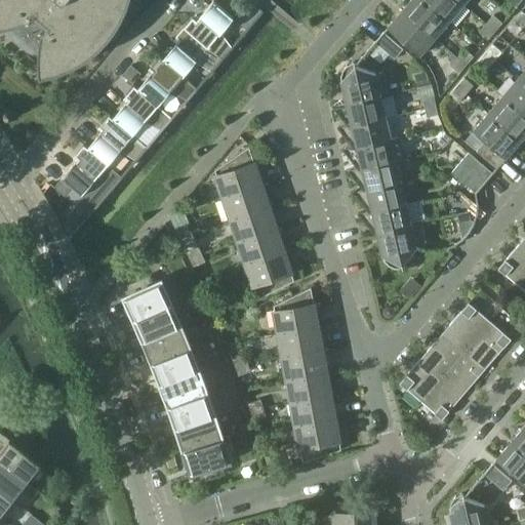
[(19,24),(31,18),(42,29),(40,41),(39,52),(39,65),(40,77),(50,75),(61,72),(70,68),(79,63),(87,57),(95,51),(103,45),(110,38),(112,35),(116,29),(120,23),(124,14),(128,6),(129,0),(0,0),(0,27),(8,27),(19,24)]
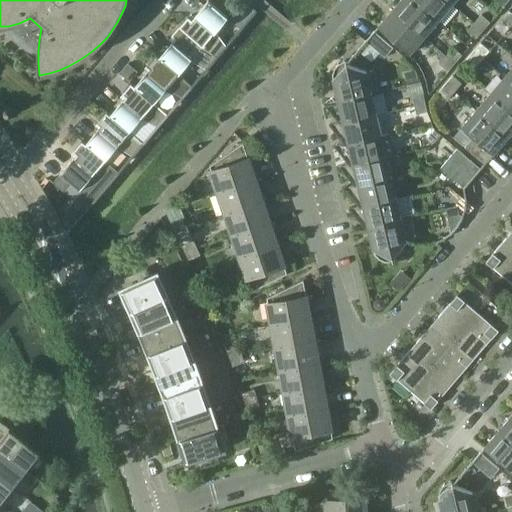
[(208,0),(192,19),(188,16),(179,26),(217,58),(227,45),(216,30),(228,16),(209,0),(208,0)]
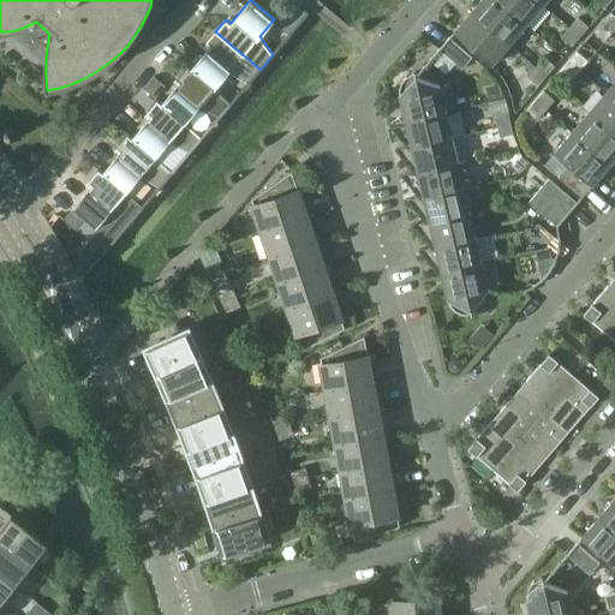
[(527,25),(497,0),(482,0),(472,12),(511,45),(527,25)]
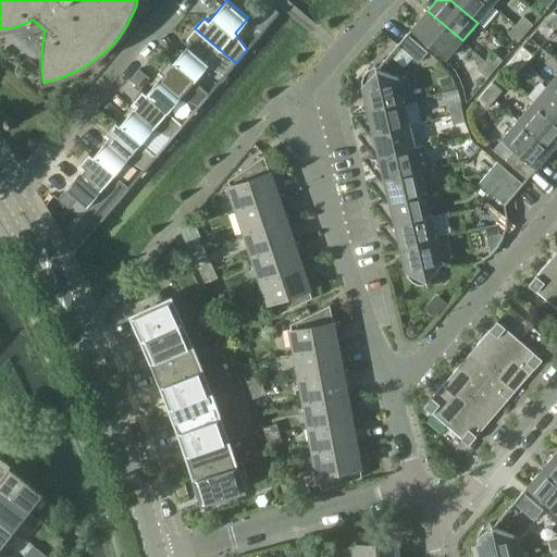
[(493,4),(486,0),(450,0),(478,23),(493,4)]
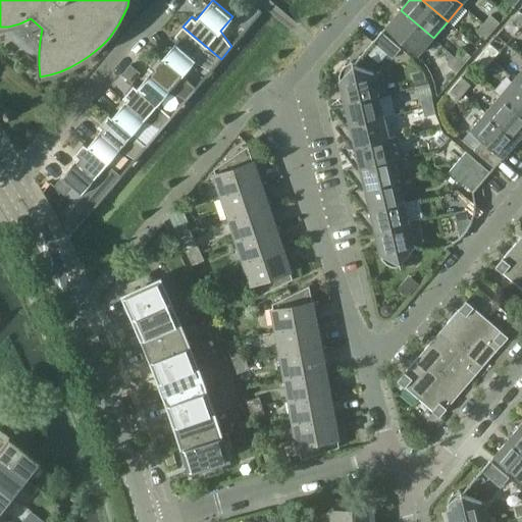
[(385,28),(418,55),(433,38),(401,10),(385,28)]
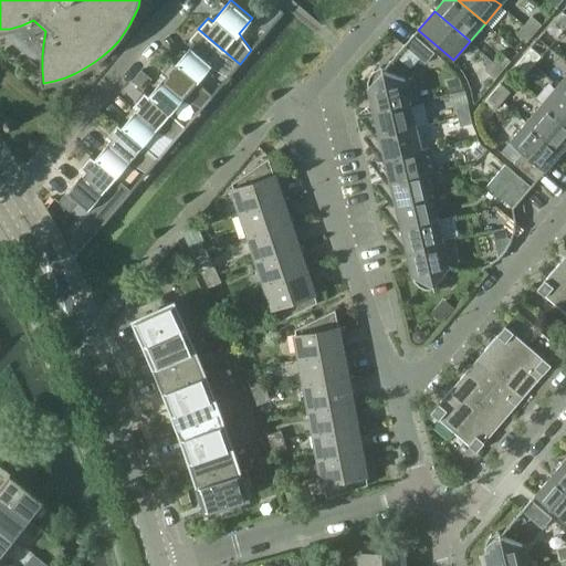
[(555,21),(565,29),(565,27),(565,14),(563,12),(555,21)]
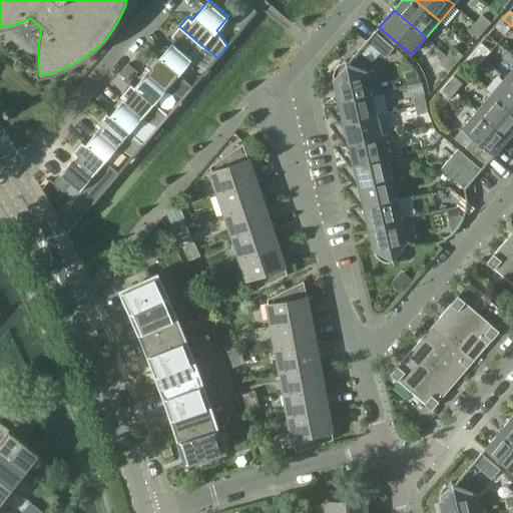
[(491,22),(482,15),(475,23),(484,30),(491,22)]
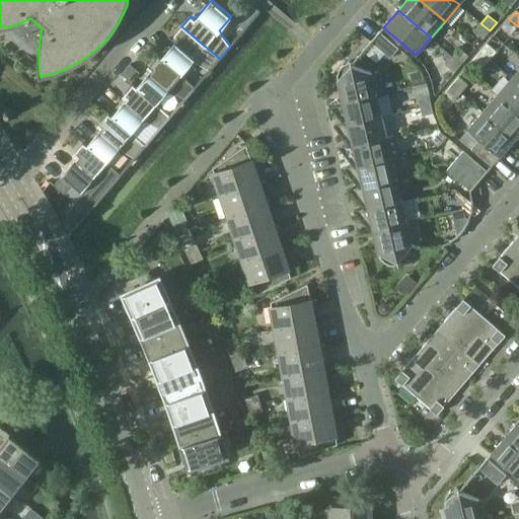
[(510,34),(518,26),(509,19),(502,27),(510,34)]
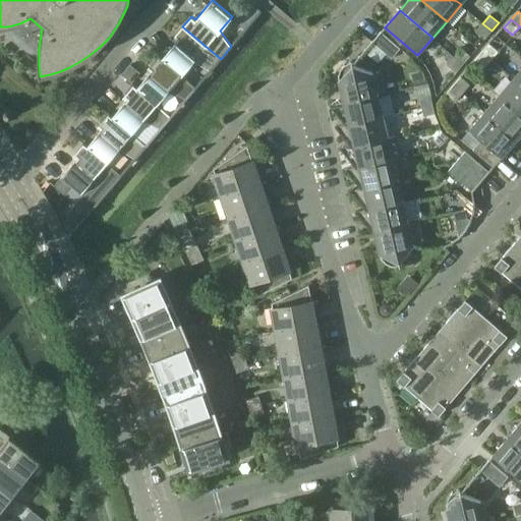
[(484,40),(491,31),(482,23),(475,32),(484,40)]
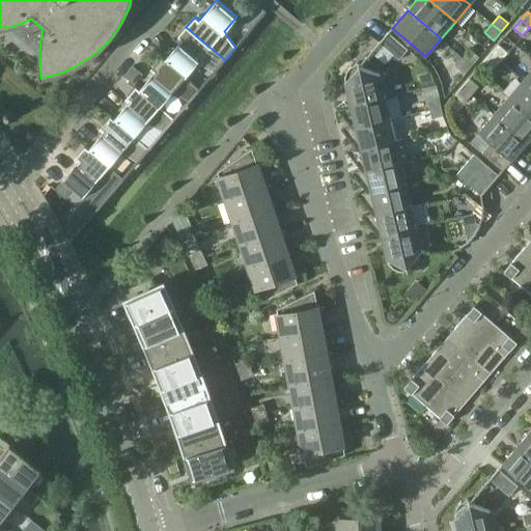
[(182,39),(165,59),(165,60),(185,77),(186,77),(197,62),(215,72),(225,60),(186,27),(178,37),(182,39)]
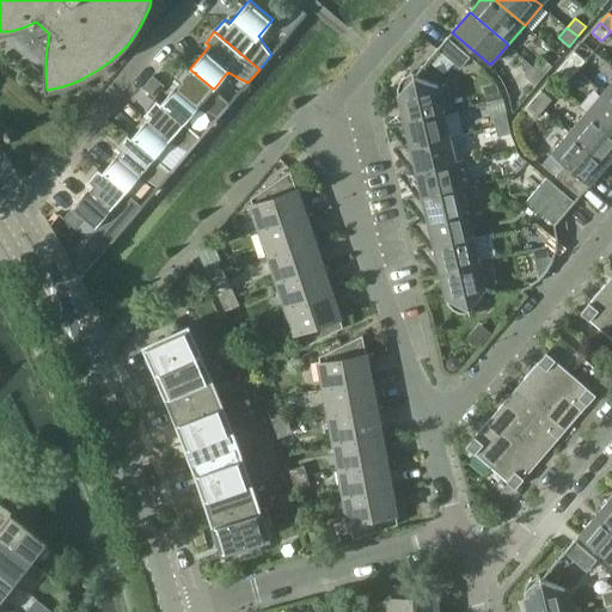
[(460,68),(470,57),(447,38),(438,49),(460,68)]
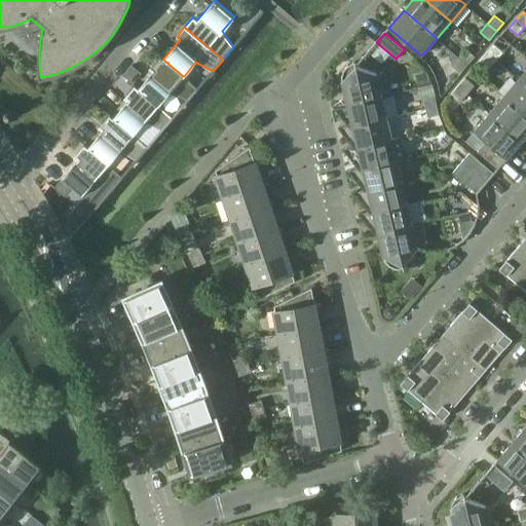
[(494,44),(487,52),(496,61),(503,52),(494,44)]
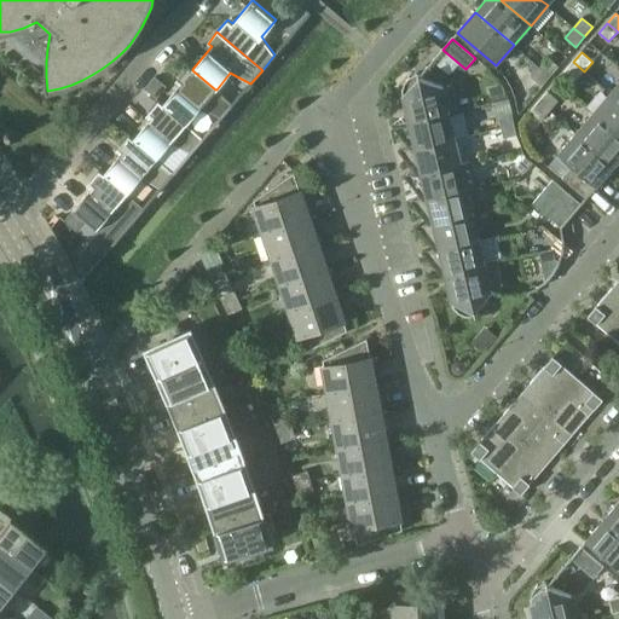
[(539,68),(550,76),(559,67),(548,57),(539,68)]
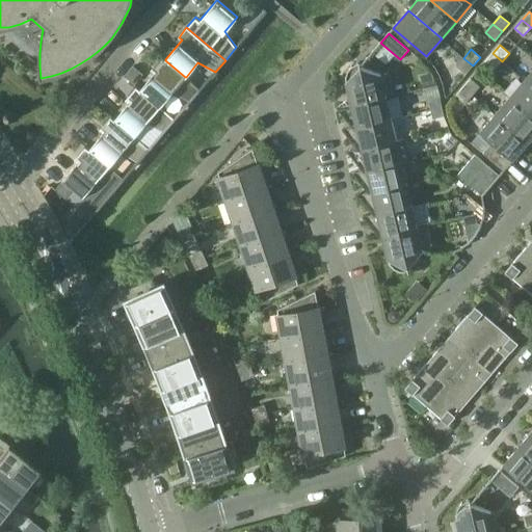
[(494,70),(502,61),(493,53),(484,62),(494,70)]
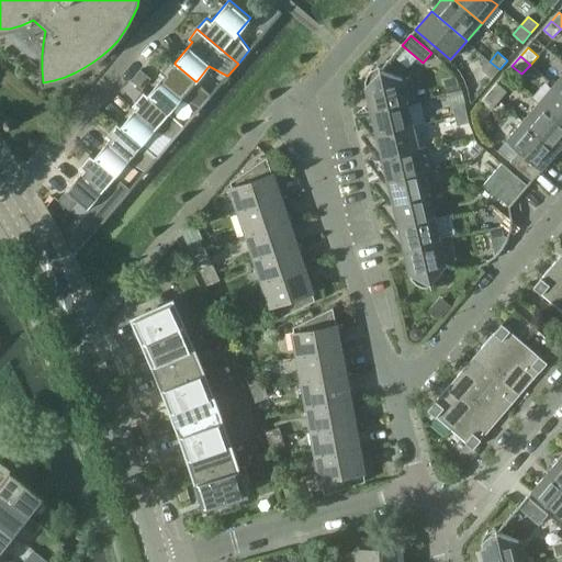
[(175,64),(175,63),(171,59),(161,70),(166,74),(148,94),(147,96),(169,113),(169,112),(182,98),(200,108),(212,94),(197,81),(195,81),(175,64)]
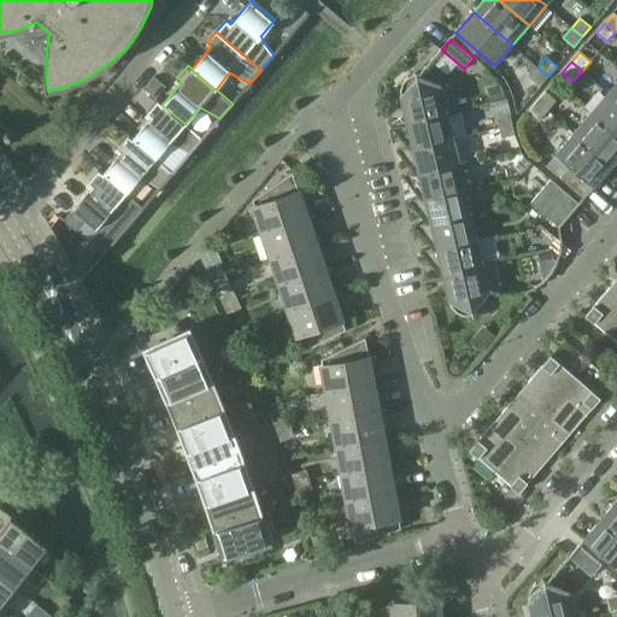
[(540,87),(548,76),(538,68),(529,77),(540,87)]
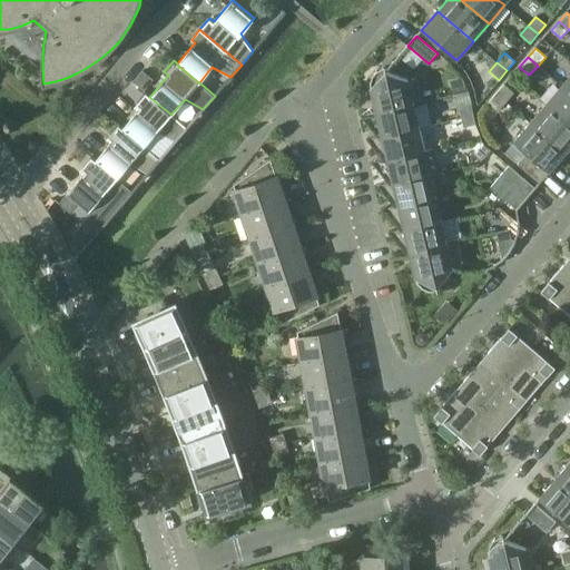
[(370,88),(375,112),(376,114),(414,105),(423,102),(416,78),(408,80),(385,71),(384,67),(380,69),(377,70),(375,72),(373,76),(371,80),(371,82),(371,87),(370,88)]
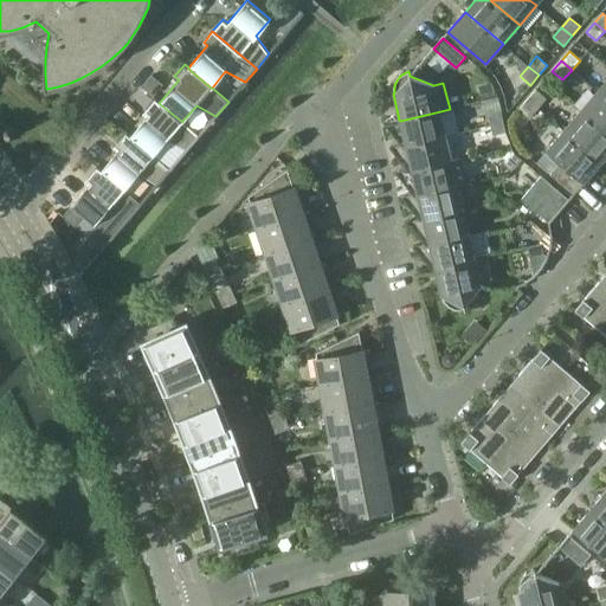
[(143,86),(153,95),(162,85),(161,84),(152,76),(143,86)]
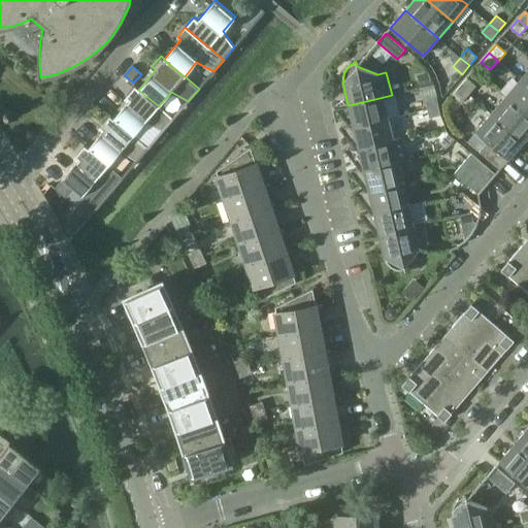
[(428,72),(418,75),(421,88),(423,88),(431,86),(428,72)]
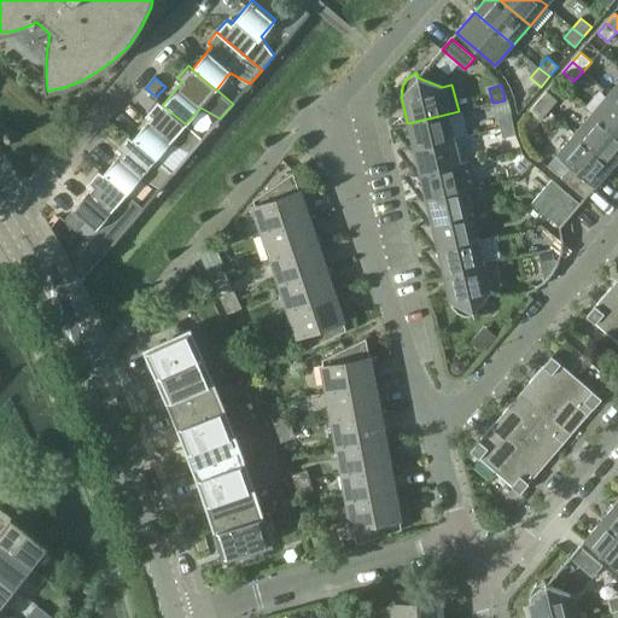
[(547,92),(538,101),(549,111),(558,101),(547,92)]
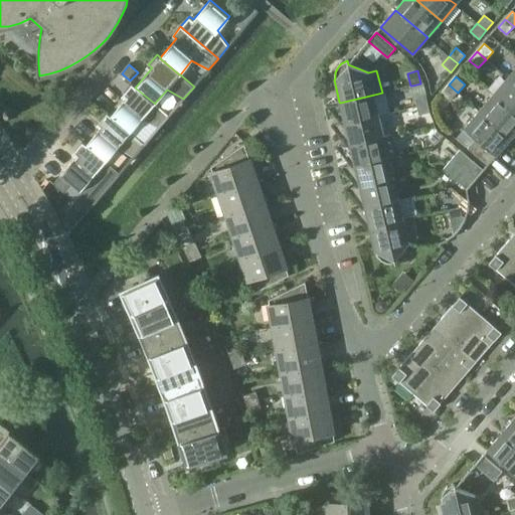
[(514,113),(514,84),(507,77),(493,95),(514,113)]
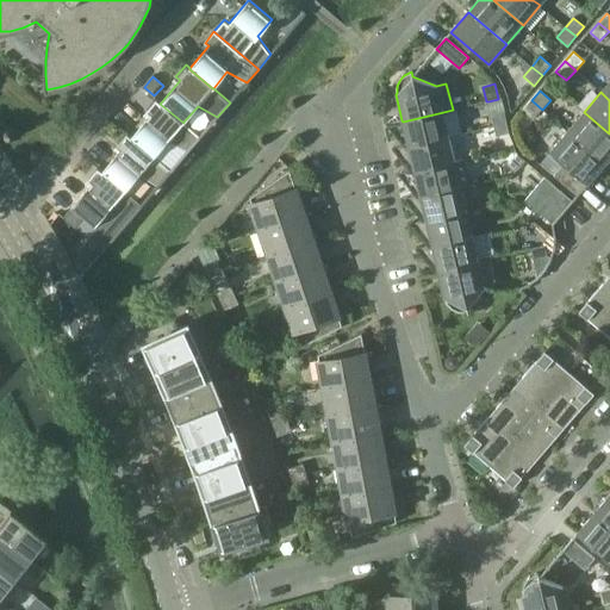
[(150,114),(131,136),(131,137),(154,157),(155,156),(168,141),(188,151),(200,136),(184,122),(184,123),(160,104),(161,103),(156,99),(145,111),(150,114)]
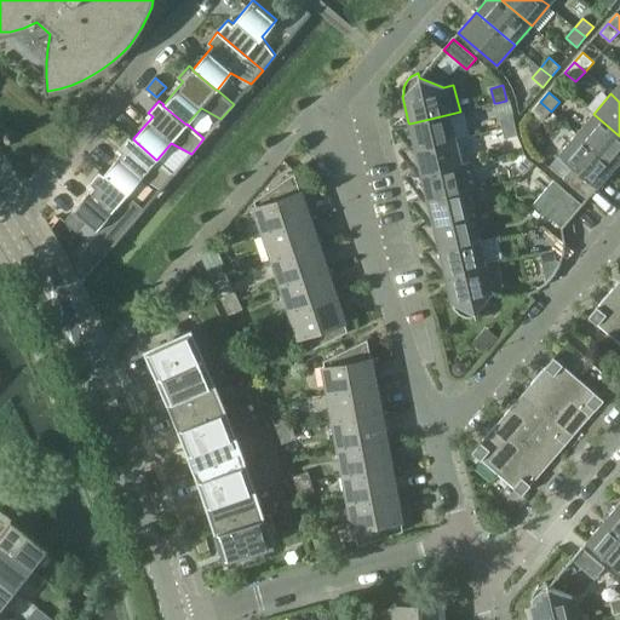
[(541,121),(551,112),(540,102),(530,113),(541,121)]
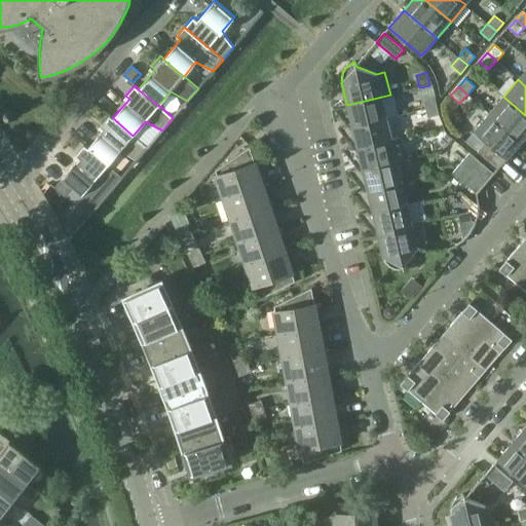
[(333,106),(347,126),(348,127),(387,118),(382,97),(347,105),(346,104),(335,106),(333,106)]
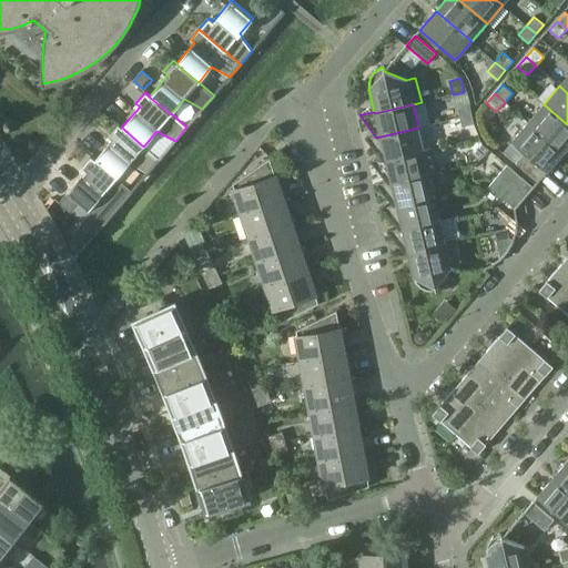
[(564,153),(567,146),(567,124),(544,104),(528,122),(564,153)]
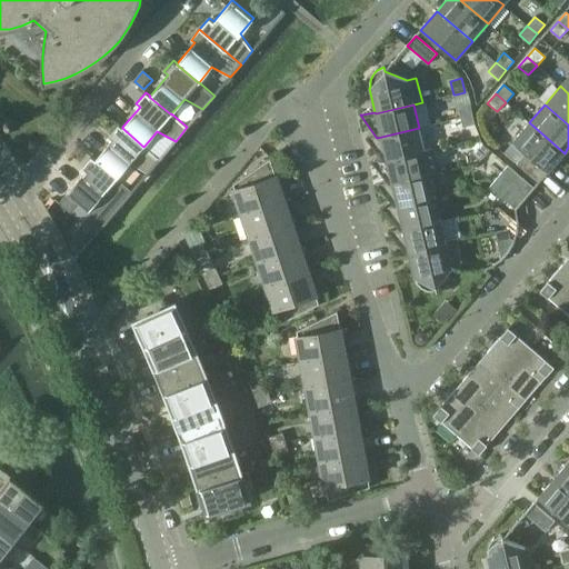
[(459,108),(461,118),(472,115),(470,106),(459,108)]
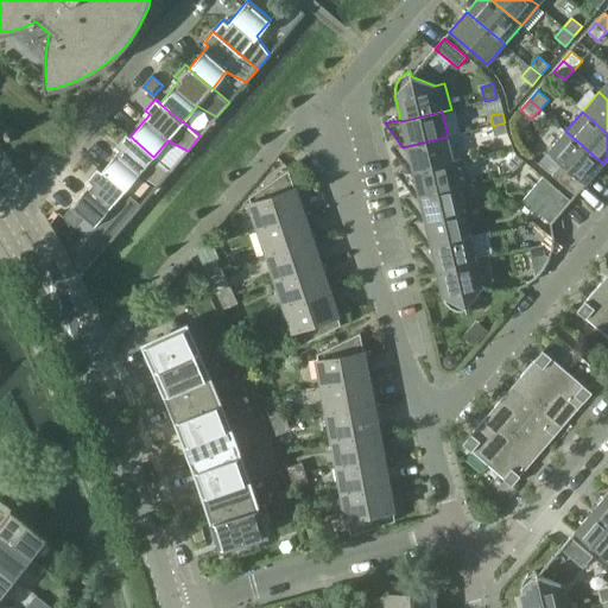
[(495,135),(507,133),(505,122),(493,126),(495,135)]
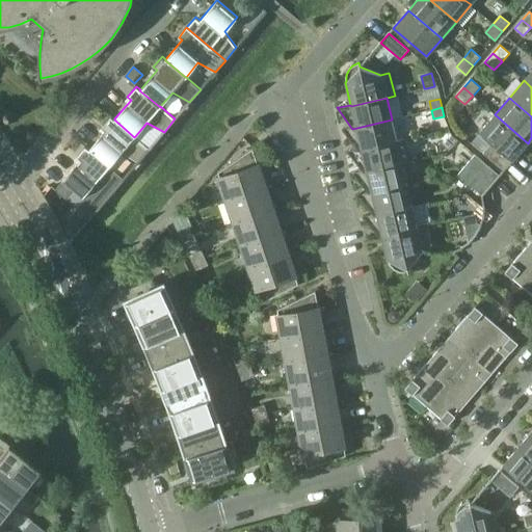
[(10,112),(7,112),(4,114),(2,118),(3,123),(5,125),(9,126),(12,125),(16,122),(16,118),(15,114),(10,112)]
